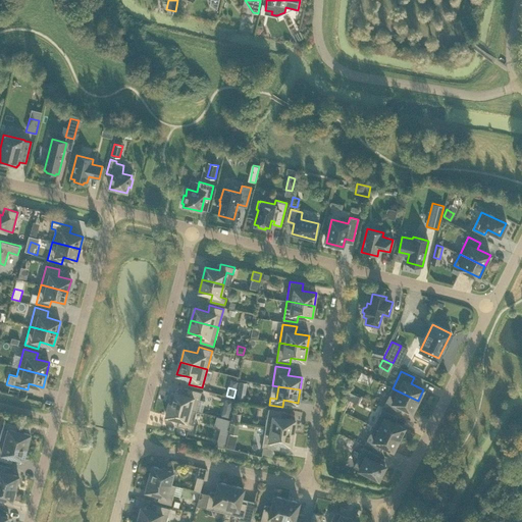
[(190,409),(196,411),(201,392),(188,388),(186,395),(172,390),(169,404),(190,409)]
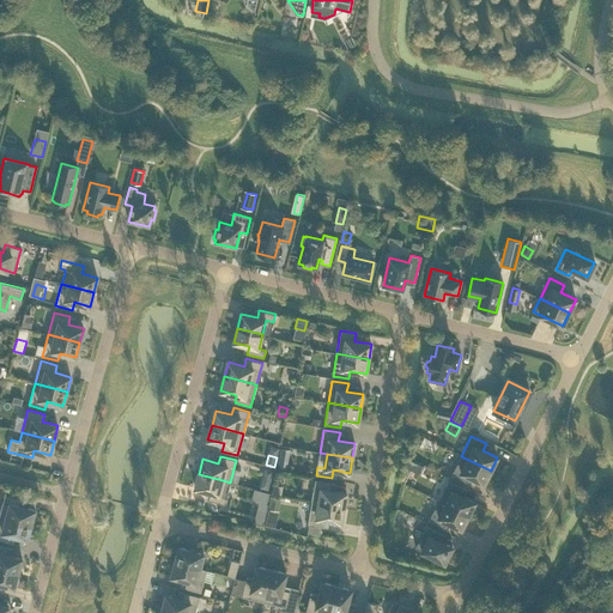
[(450,477),(466,484),(469,477),(484,484),(491,471),(461,456),(450,477)]
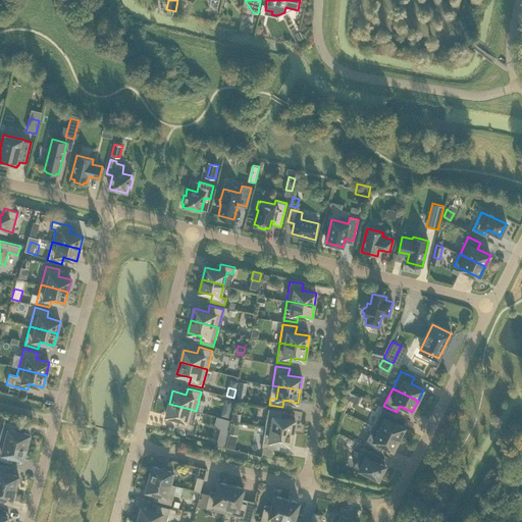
[(238,392),(237,401),(244,402),(246,393),(238,392)]
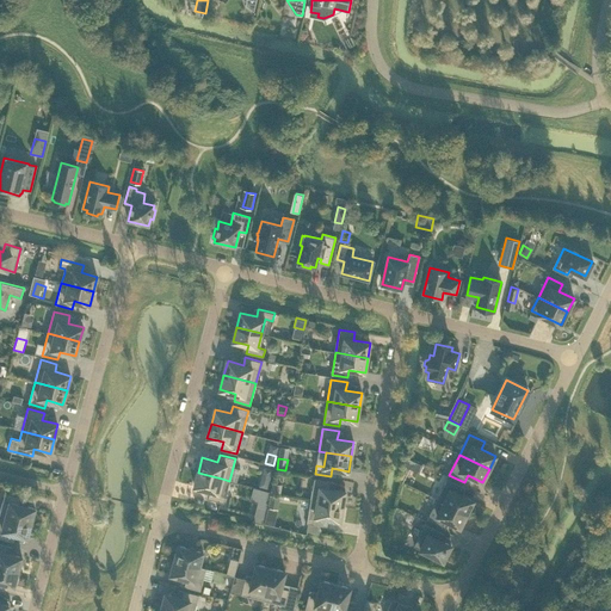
[(412,470),(415,463),(409,460),(405,467),(412,470)]
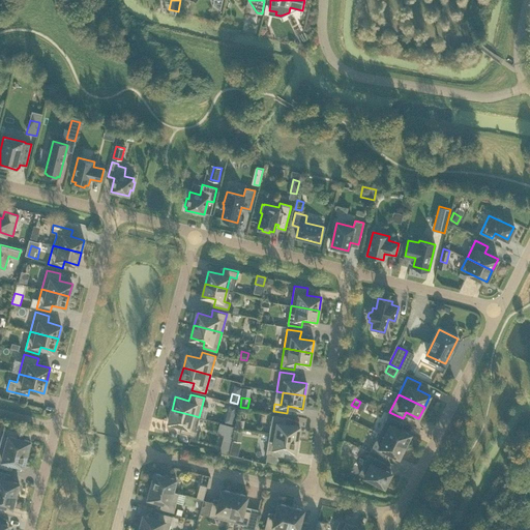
[(230,405),(228,412),(235,414),(237,407),(230,405)]
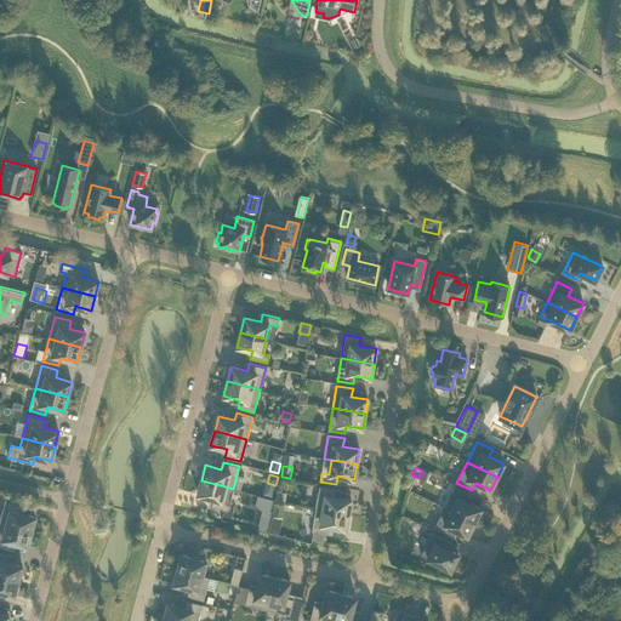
[(229,502),(233,489),(226,486),(201,480),(197,494),(214,499),(211,506),(227,511),(229,502)]
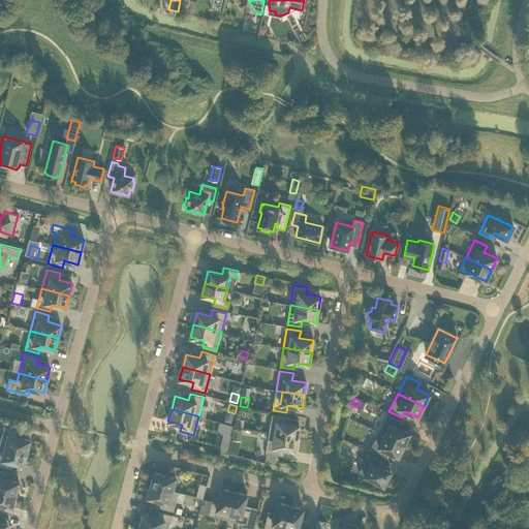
[(269,433),(297,438),(299,426),(285,423),(286,416),(272,414),(269,433)]
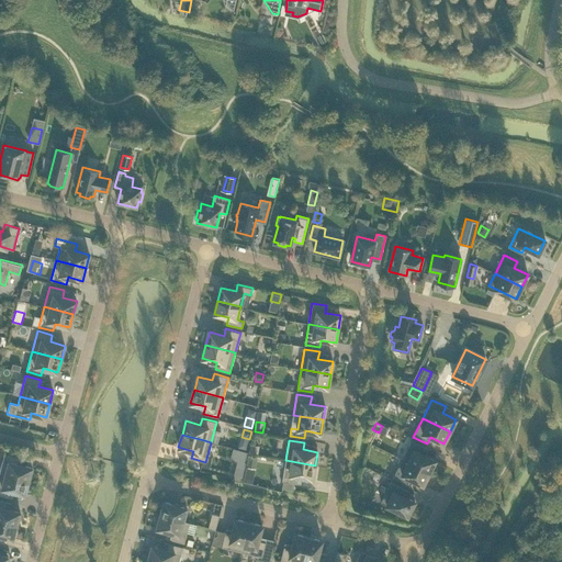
[(422,454),(425,448),(412,440),(402,459),(429,473),(435,461),(422,454)]
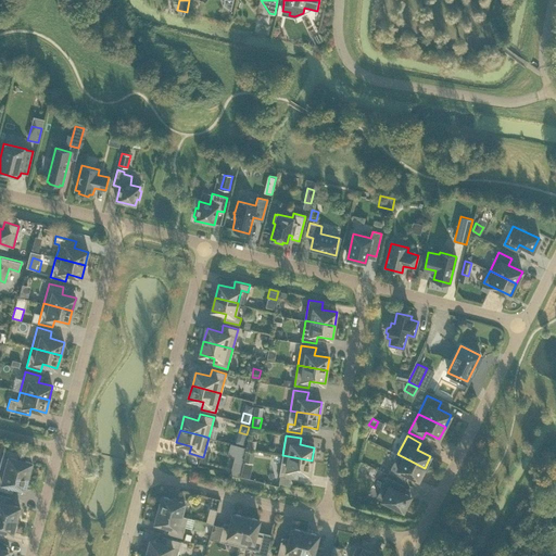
[(248,440),(247,449),(255,450),(256,441),(248,440)]
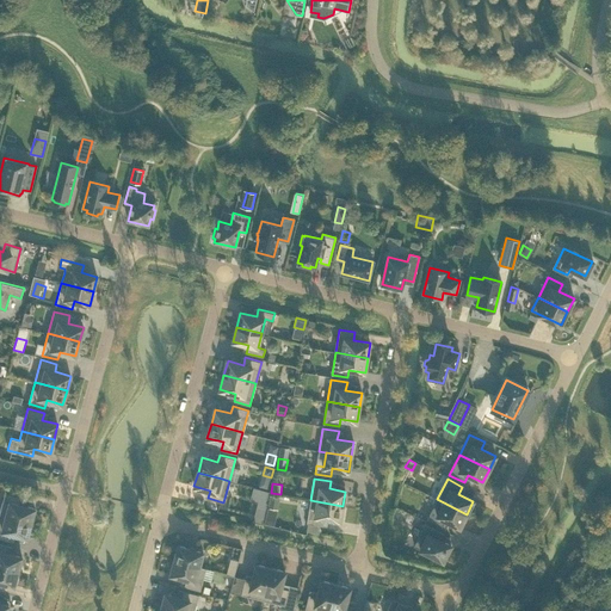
[(269,492),(253,488),(250,501),(257,503),(254,514),(264,517),(266,504),(265,504),(269,492)]
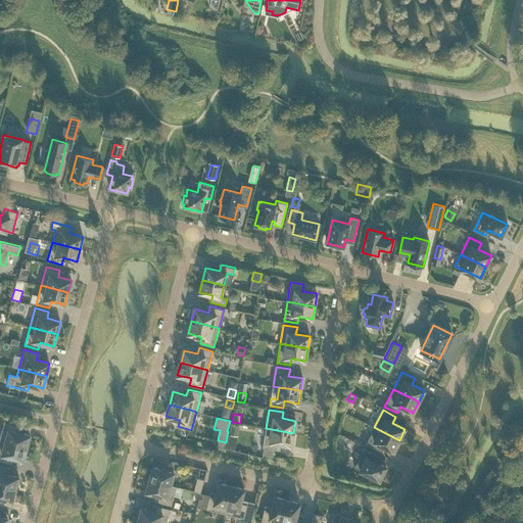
[(18,425),(4,422),(0,437),(0,440),(27,447),(30,435),(16,432),(18,425)]
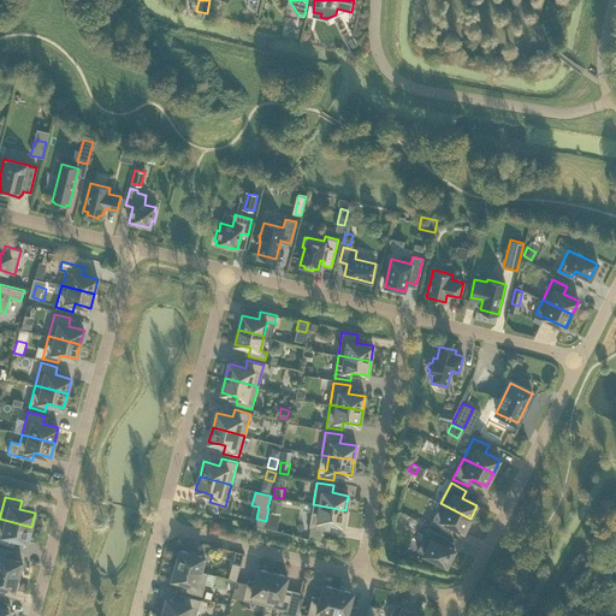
[(272,499),(270,511),(280,514),(282,502),(272,499)]
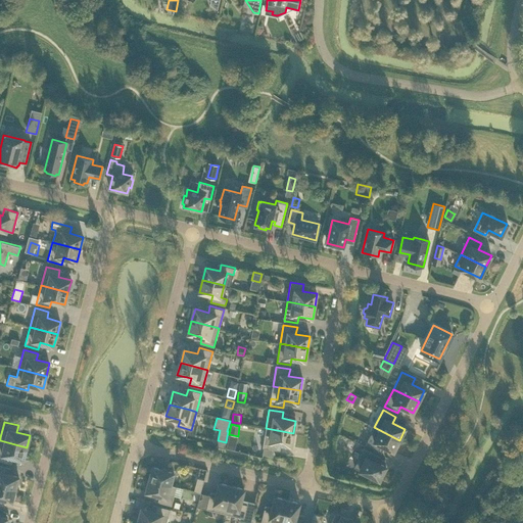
[(399,440),(374,427),(366,444),(378,450),(381,444),(393,450),(399,440)]
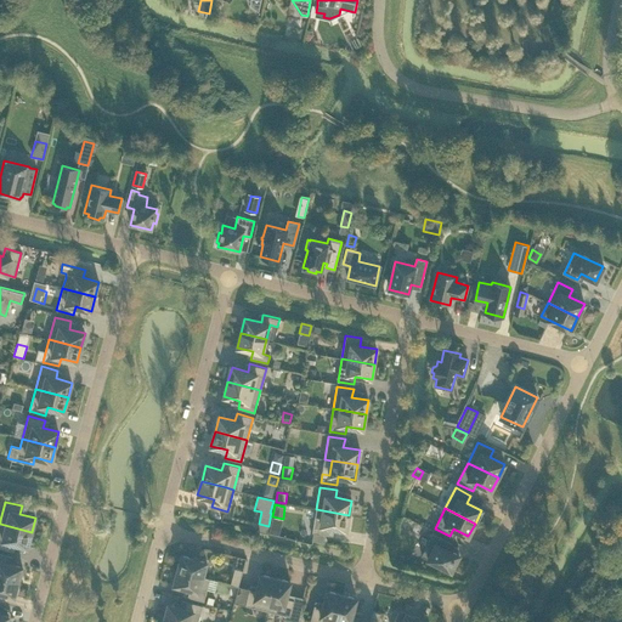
[(346,530),(349,515),(316,509),(312,532),(328,535),(329,527),(346,530)]
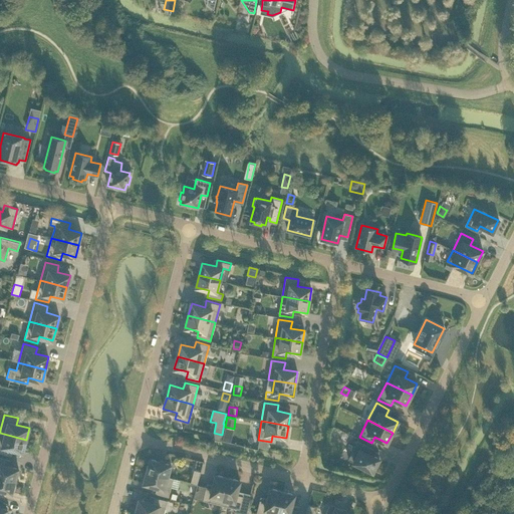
[(26,440),(0,433),(0,452),(8,455),(9,449),(23,452),(26,440)]
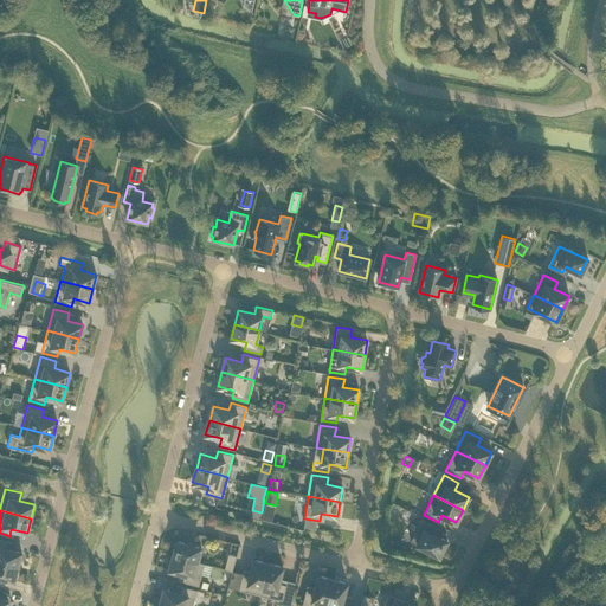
[(432,534),(436,527),(421,520),(411,541),(439,556),(447,541),(432,534)]
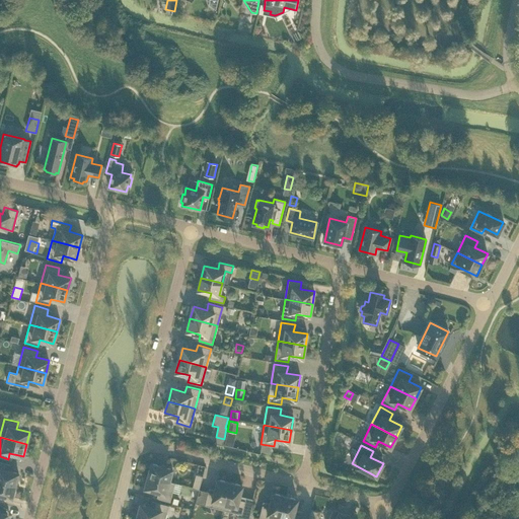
[(5,469),(7,463),(0,461),(0,480),(15,486),(18,473),(5,469)]
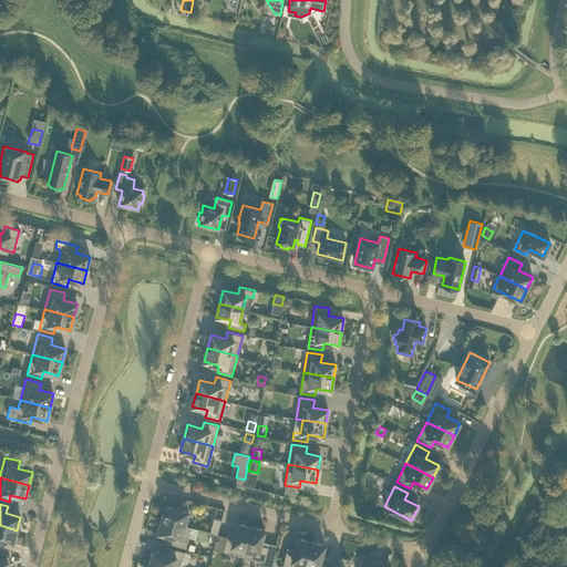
[(165,506),(162,519),(185,526),(185,525),(188,513),(165,506)]
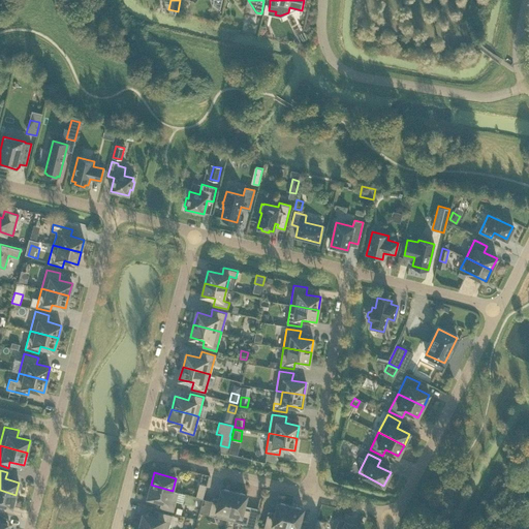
[(199,484),(196,497),(203,499),(207,485),(199,484)]
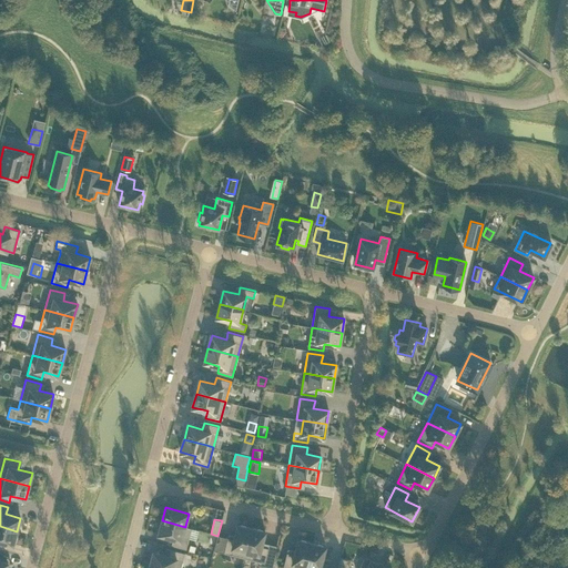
[(162,520),(159,534),(173,538),(171,545),(186,549),(192,528),(185,526),(185,527),(162,520)]
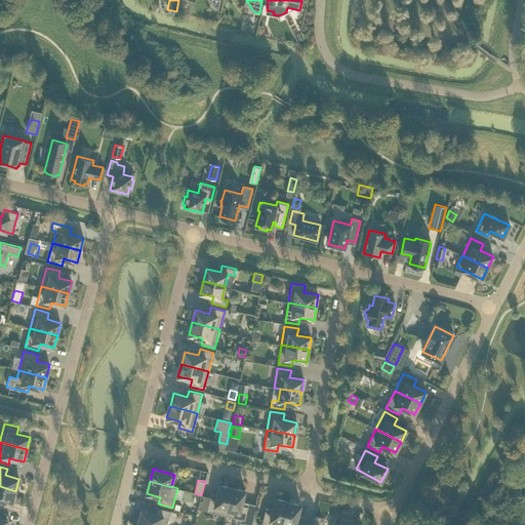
[(206,511),(226,516),(233,488),(220,485),(216,498),(210,497),(206,511)]
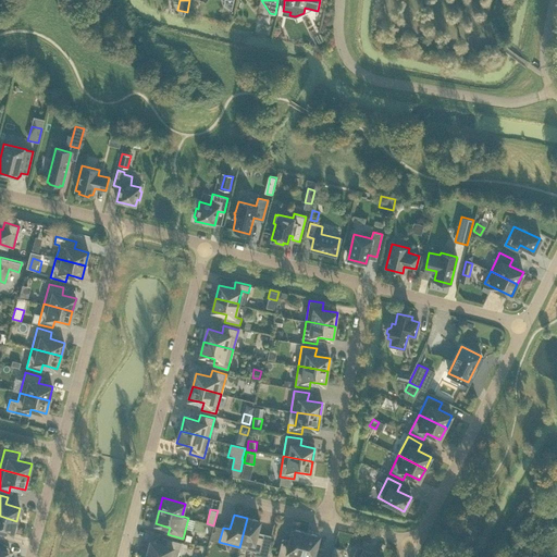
[(16,521),(0,516),(0,530),(13,534),(16,521)]
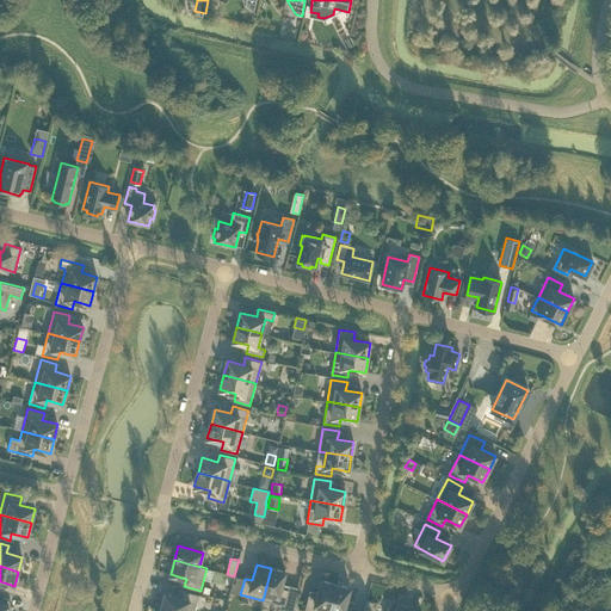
[(285,572),(271,568),(263,600),(284,605),(289,590),(281,587),(285,572)]
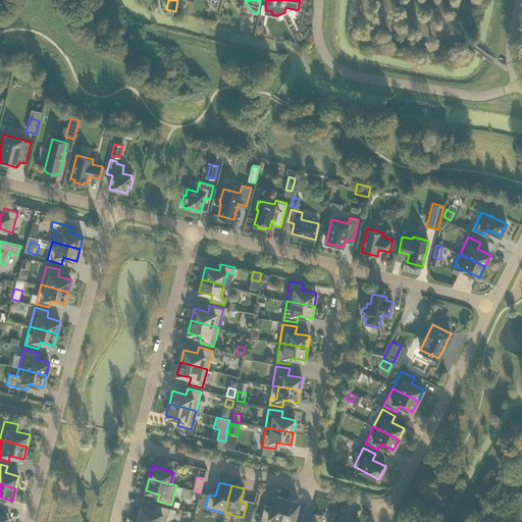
[(200,492),(197,506),(205,508),(209,494),(200,492)]
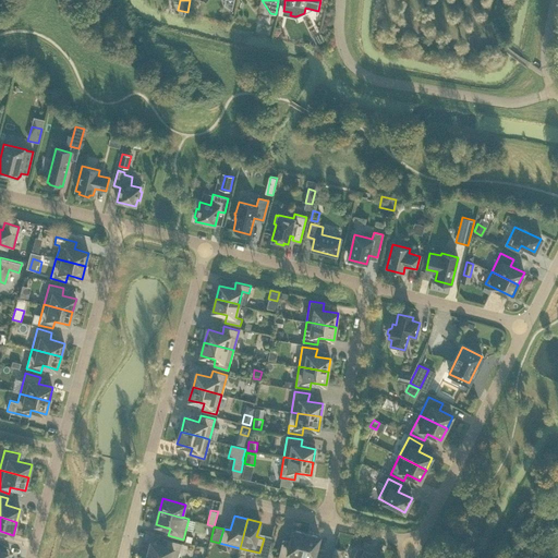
[(278,557),(279,557),(300,557),(306,534),(293,531),(290,545),(281,543),(278,557)]
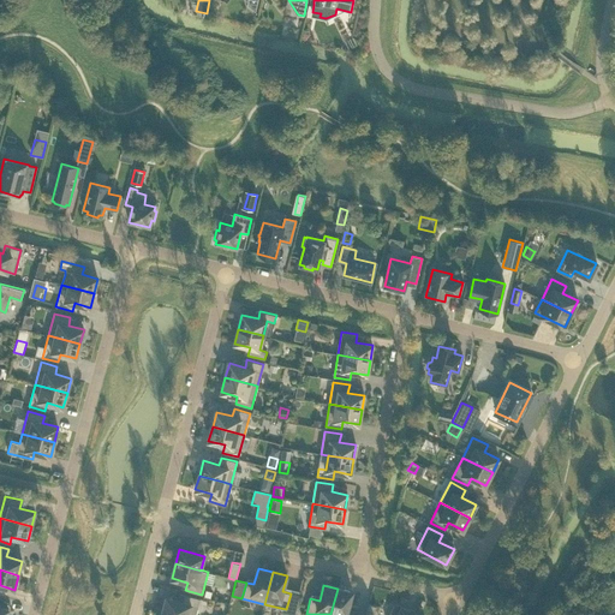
[(352,592),(338,589),(330,614),(354,614),(356,609),(348,608),(352,592)]
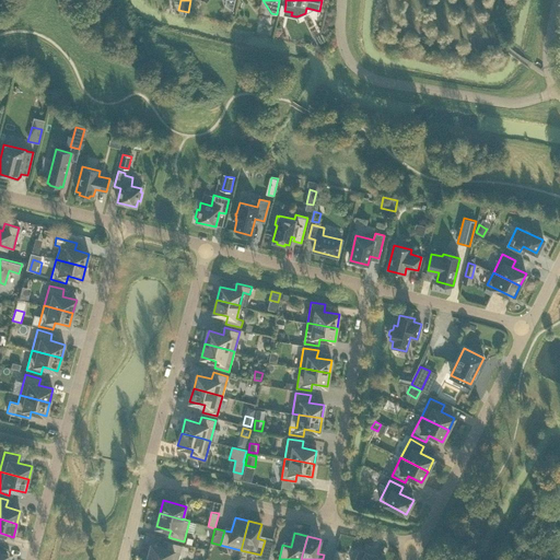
[(151,545),(148,558),(158,559),(178,559),(183,545),(167,541),(166,548),(151,545)]
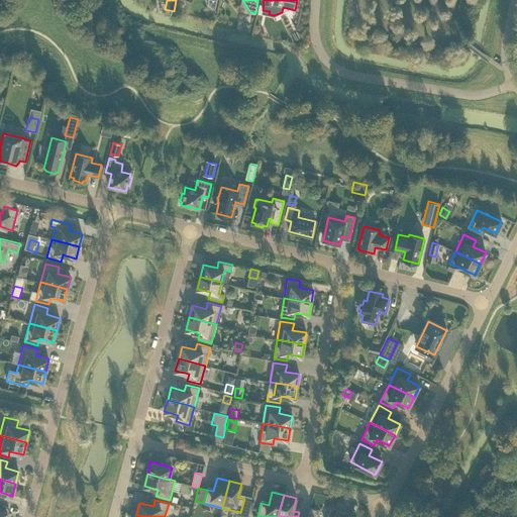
[(329,513),(326,516),(351,516),(332,507),(329,513)]
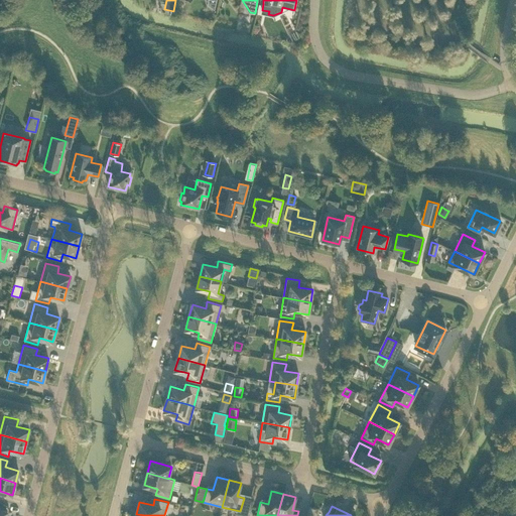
[(309,507),(306,515),(313,515),(315,508),(309,507)]
